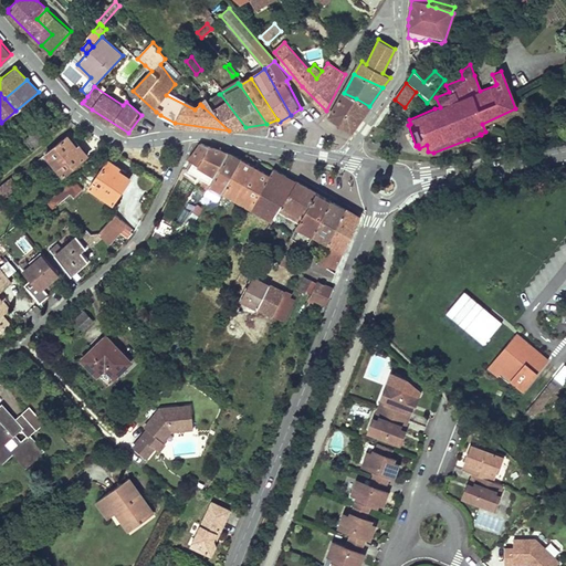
[(341,124),(356,98),(344,93),(331,115),(341,124)]
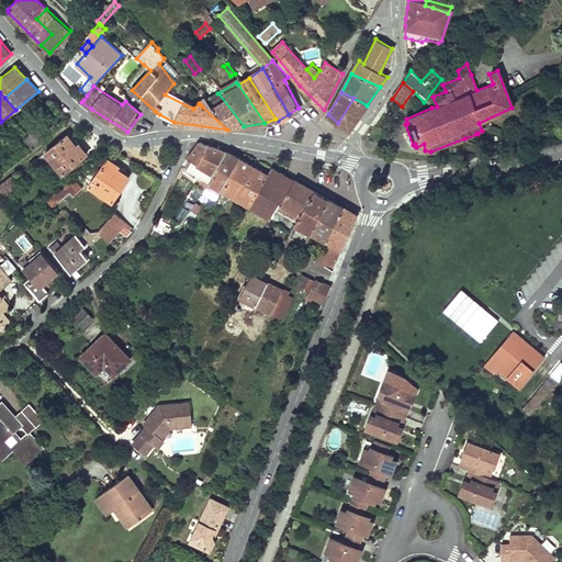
[(244,126),(218,93),(205,102),(203,100),(199,103),(201,105),(227,130),(244,126)]
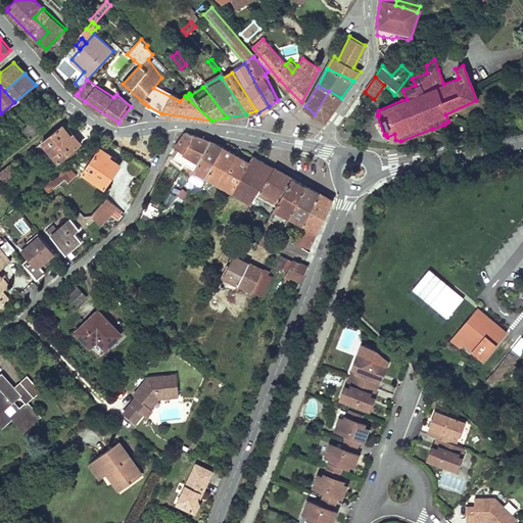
[(315,114),(325,122),(341,98),(329,91),(315,114)]
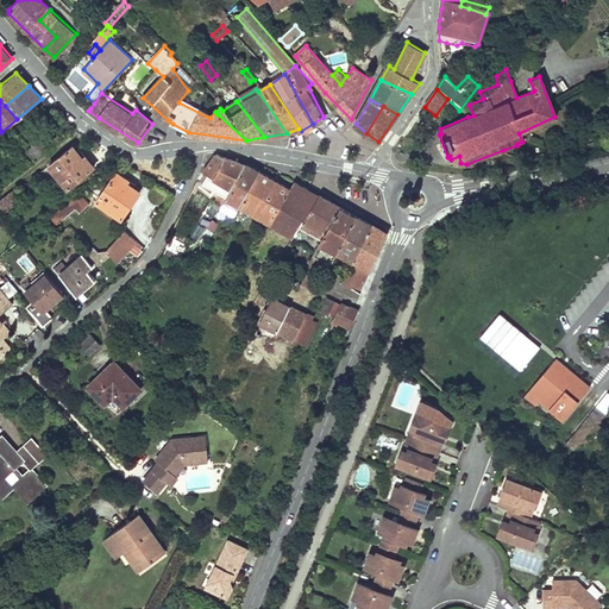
[(30,152),(38,162),(64,138),(55,129),(30,152)]
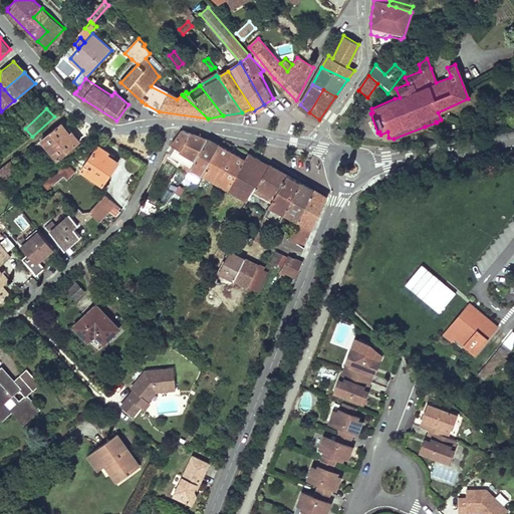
[(42,141),(59,159),(79,141),(71,132),(69,133),(61,123),(42,141)]
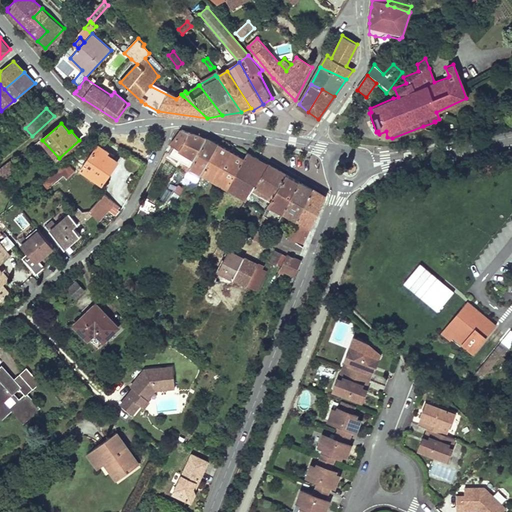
[(207,139),(182,129),(171,145),(176,147),(187,153),(183,160),(180,165),(184,167),(187,162),(192,165),(196,158),(207,139)]
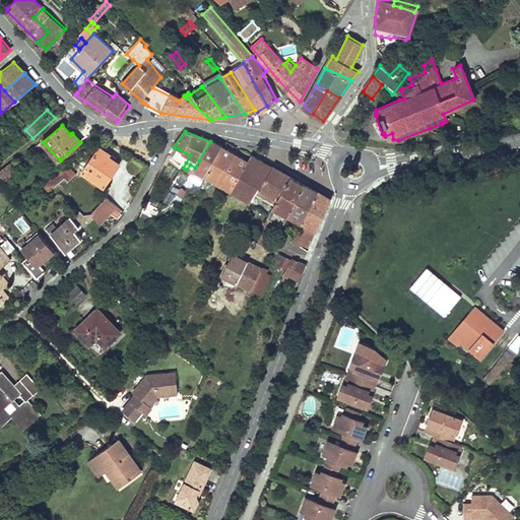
[(195,168),(193,173),(198,176),(197,179),(200,180),(201,178),(205,179),(223,147),(210,141),(199,160),(195,168)]
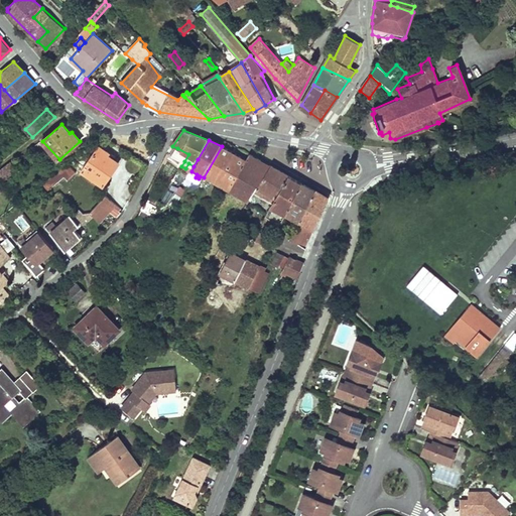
[(83,170),(105,184),(119,161),(108,153),(109,151),(98,145),(83,170)]
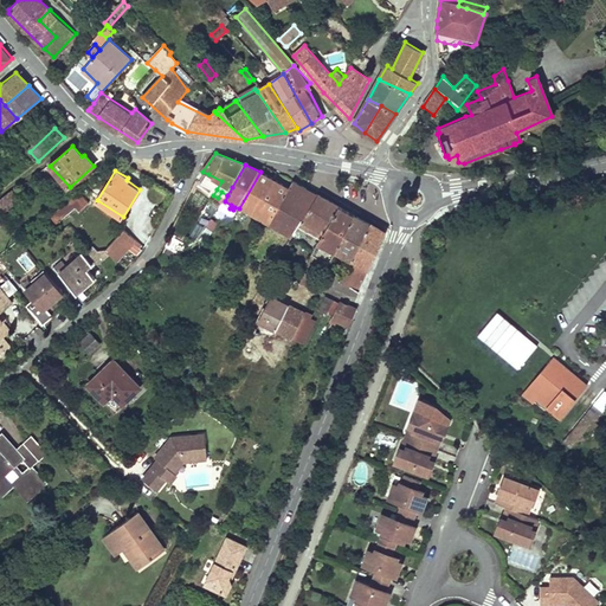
[(260,172),(239,208),(269,224),(289,187),(260,172)]
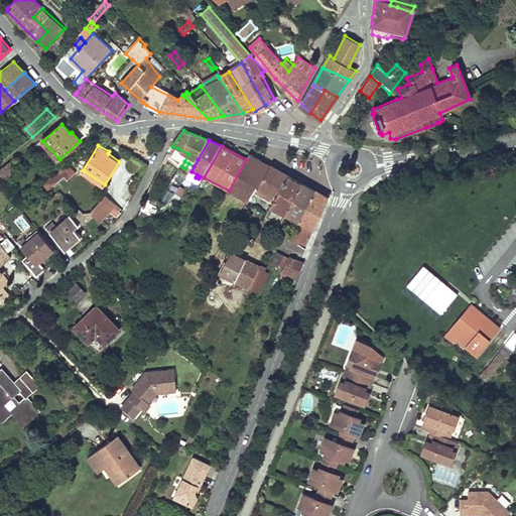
[(174,155),(184,161),(188,154),(177,148),(174,155)]
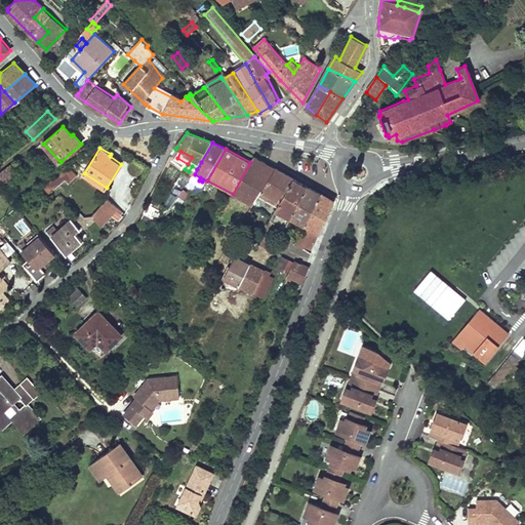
[(250,162),(233,194),(253,204),(258,195),(275,167),(253,156),(250,162)]
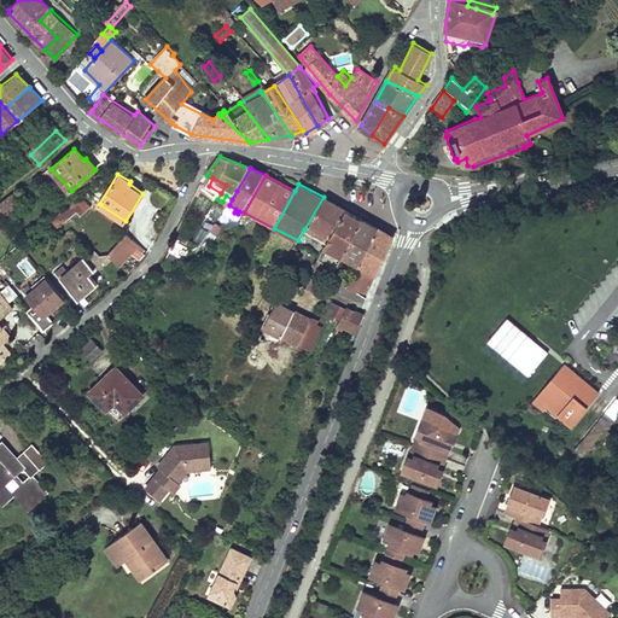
[(0,207),(0,213),(5,219),(22,202),(15,193),(0,207)]
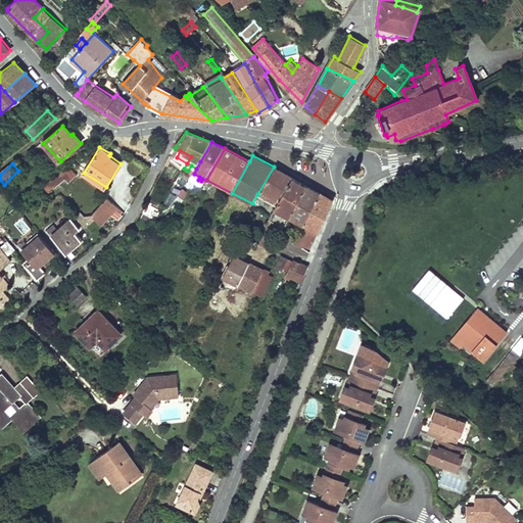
[(77,175),(68,164),(65,168),(43,186),(44,188),(48,193),(56,186),(64,179),(68,183),(77,175)]
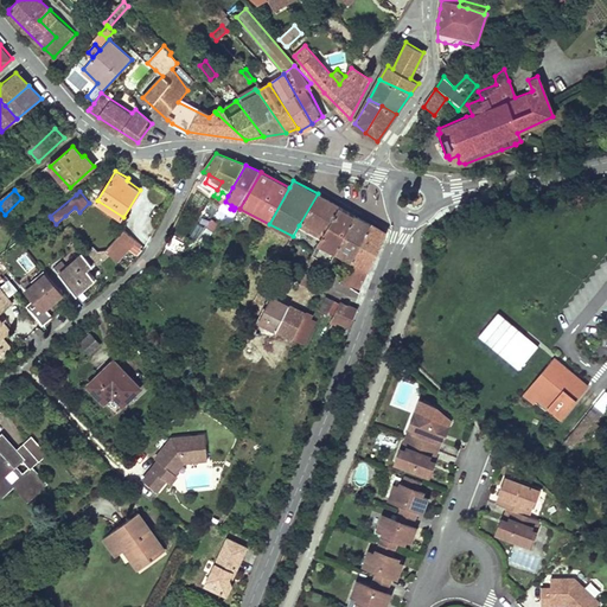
[(318,193),(299,225),(320,238),(340,205),(318,193)]
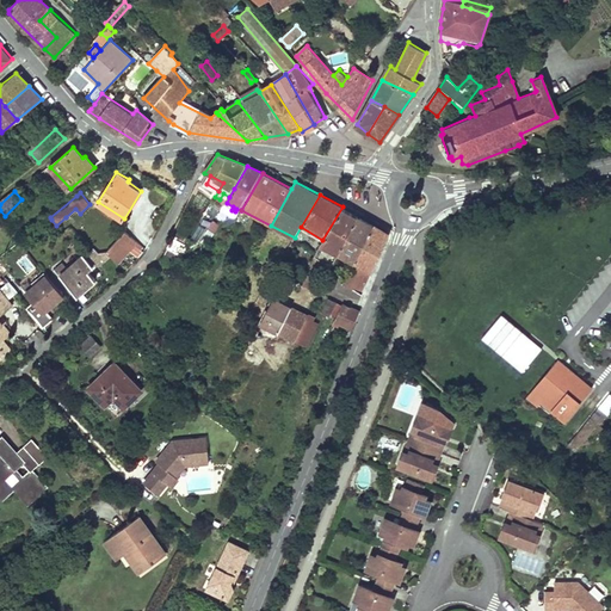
[(322,240),(321,245),(339,253),(357,215),(343,207),(322,240)]
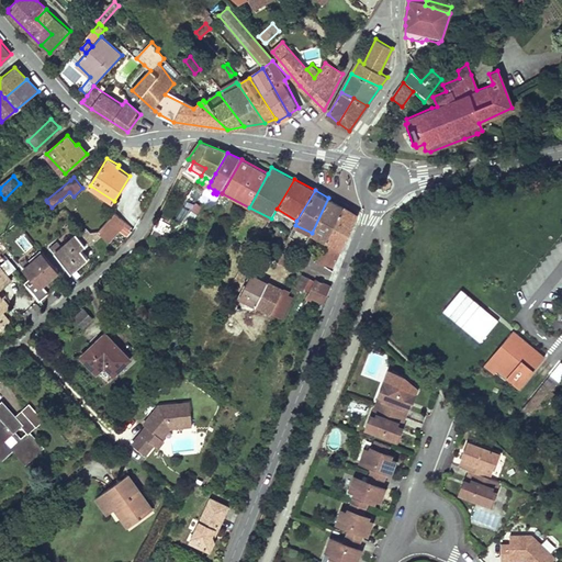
[(328,198),(312,233),(327,242),(344,208),(328,198)]
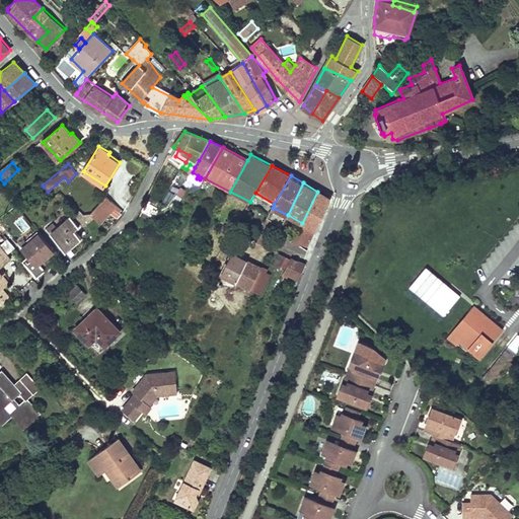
[(181,188),(173,198),(178,201),(187,192),(181,188)]
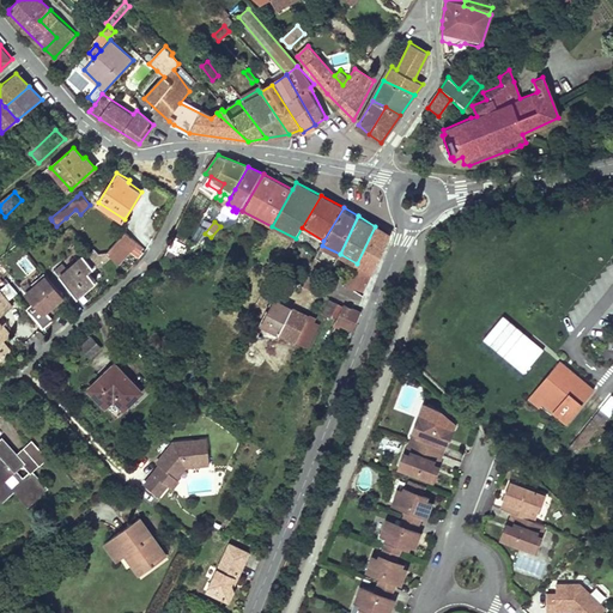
[(345,285),(363,293),(390,235),(375,226),(357,263),(345,285)]
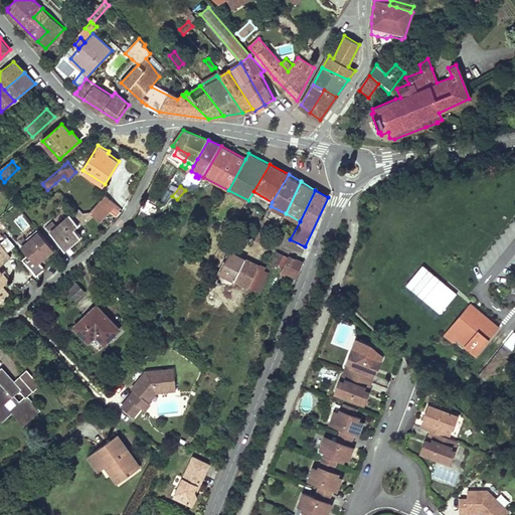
[(90,212),(100,220),(115,204),(106,195),(90,212)]
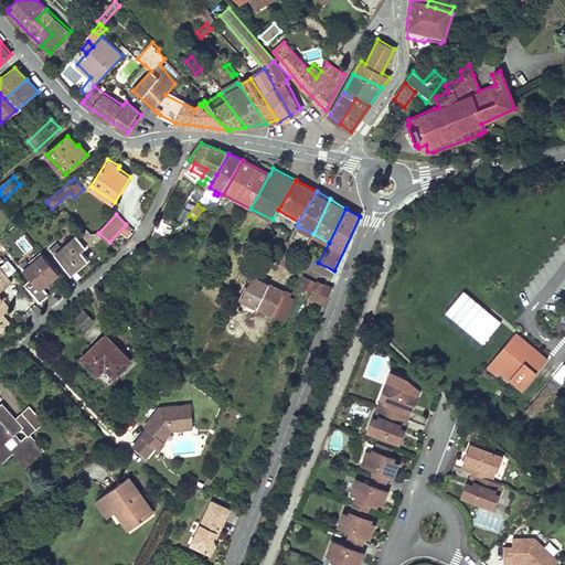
[(161,219),(157,228),(168,235),(169,235),(173,226),(161,219)]
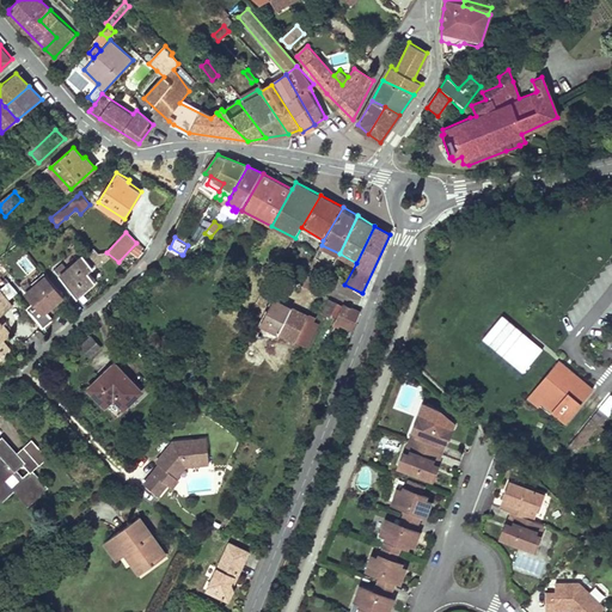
[(170,248),(164,257),(176,264),(182,255),(170,248)]
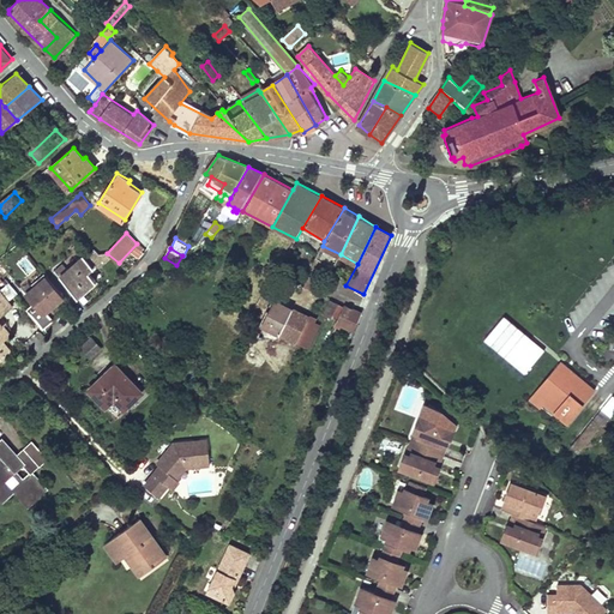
[(54,271),(78,296),(95,281),(89,272),(94,268),(84,256),(67,269),(62,264),(54,271)]
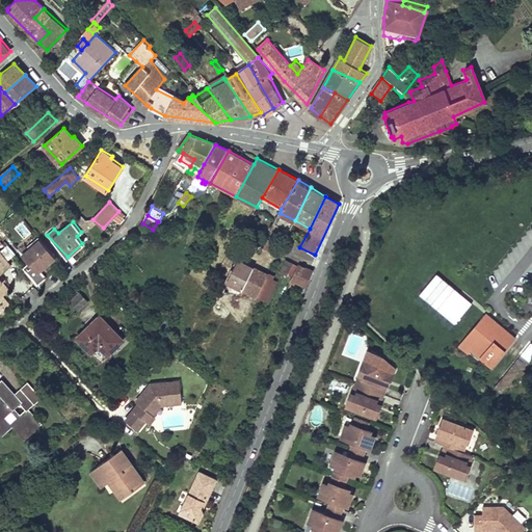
[(37,238),(26,246),(28,249),(21,255),(27,263),(20,267),(33,286),(43,278),(36,270),(53,258),(37,238)]
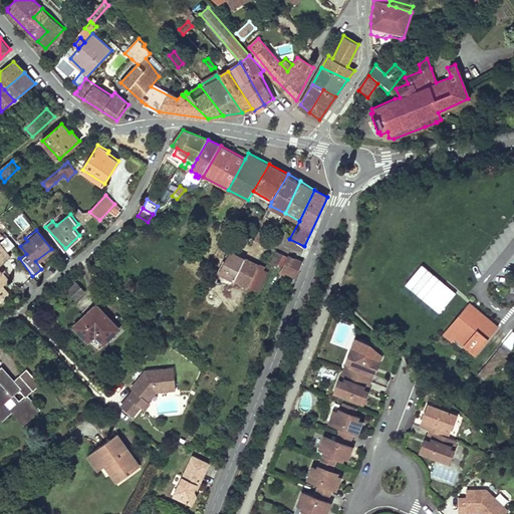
[(257,232),(254,240),(265,245),(269,237),(257,232)]
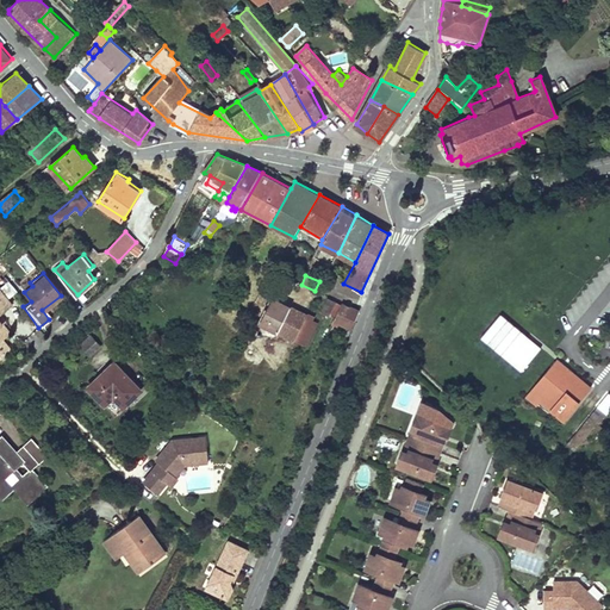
[(0,290),(7,300),(16,296),(7,285),(0,288),(0,290)]
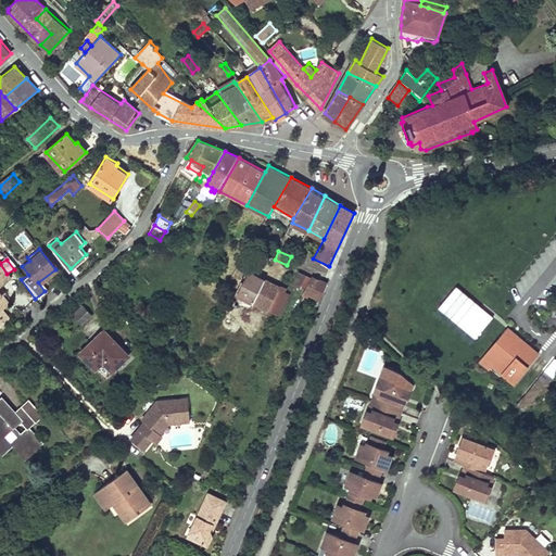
[(0,285),(10,278),(7,274),(0,264),(0,324),(8,319),(0,308),(8,304),(1,295),(0,294),(0,285)]
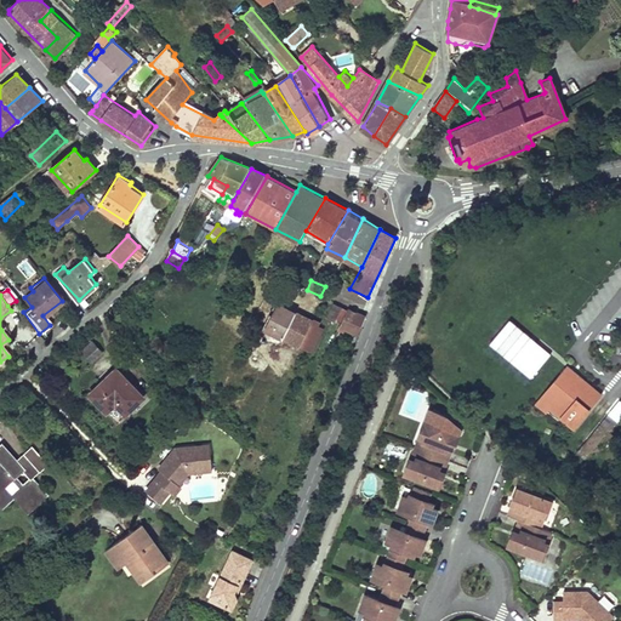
[(332,300),(325,314),(340,320),(346,307),(332,300)]
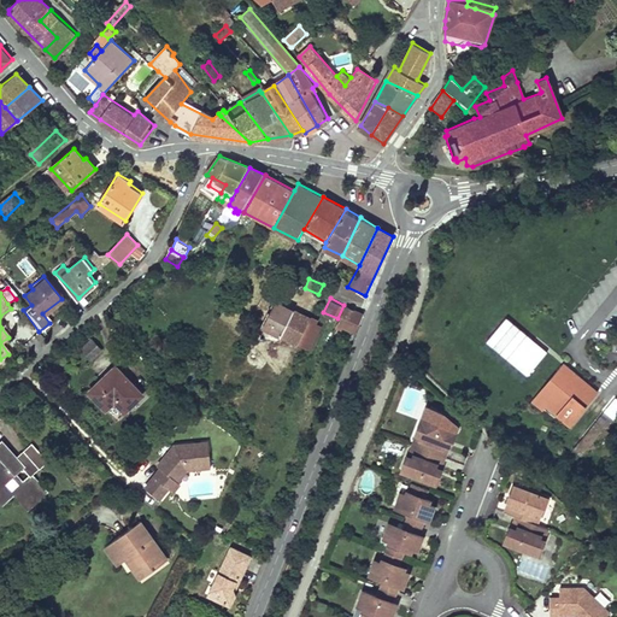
[(277,303),(265,327),(281,335),(293,311),(277,303)]
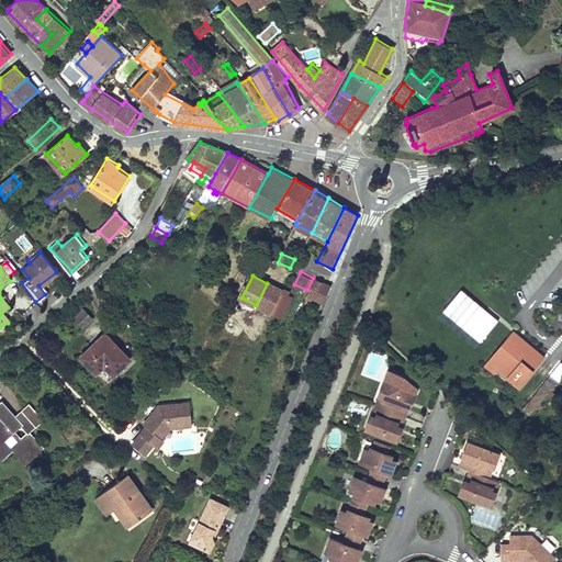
[(307,290),(304,296),(308,298),(310,295),(322,301),(329,285),(314,277),(313,278),(307,290)]
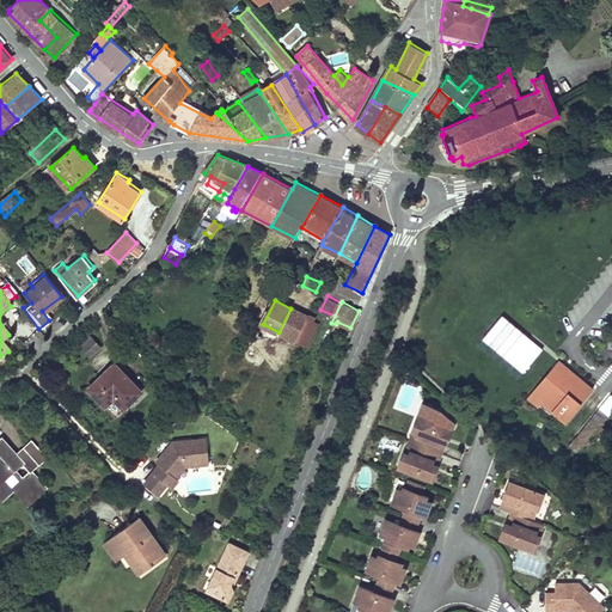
[(279,332),(304,347),(314,324),(305,319),(306,317),(291,308),(279,332)]
